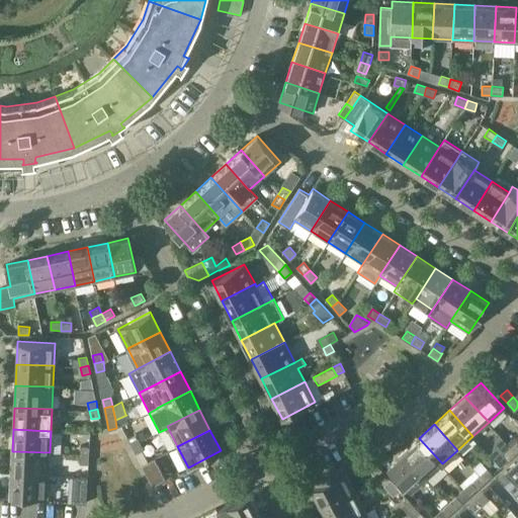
[(136,434),(128,438),(132,444),(140,441),(136,434)]
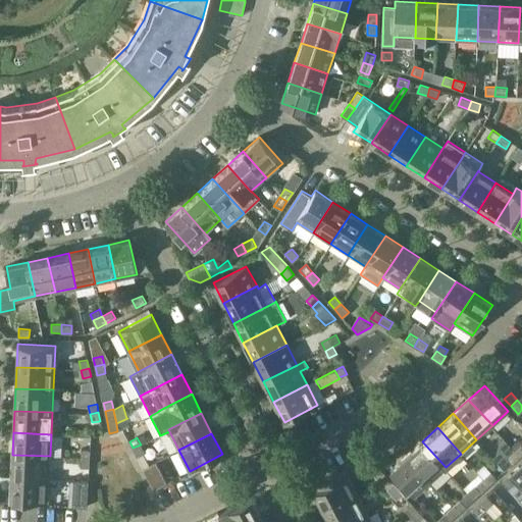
[(430,481),(446,467),(422,441),(406,456),(430,481)]
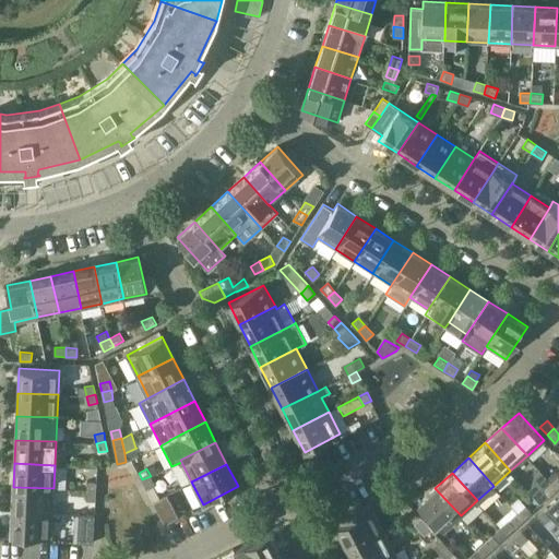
[(155,485),(151,476),(142,479),(146,489),(155,485)]
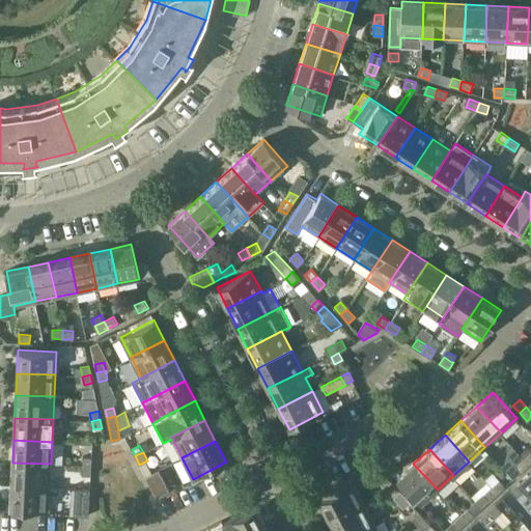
[(82,466),(91,466),(92,457),(83,457),(82,466)]
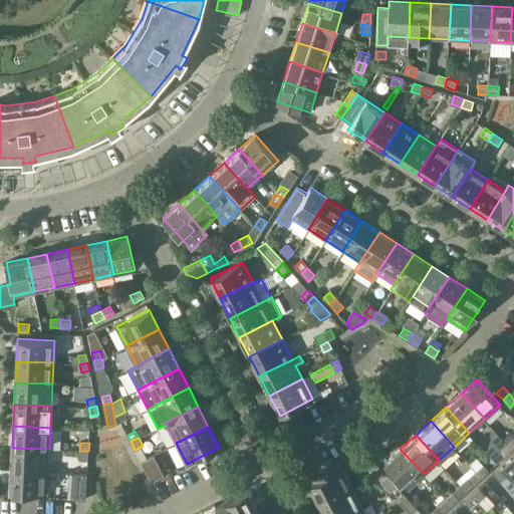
[(504,457),(512,450),(506,443),(498,451),(504,457)]
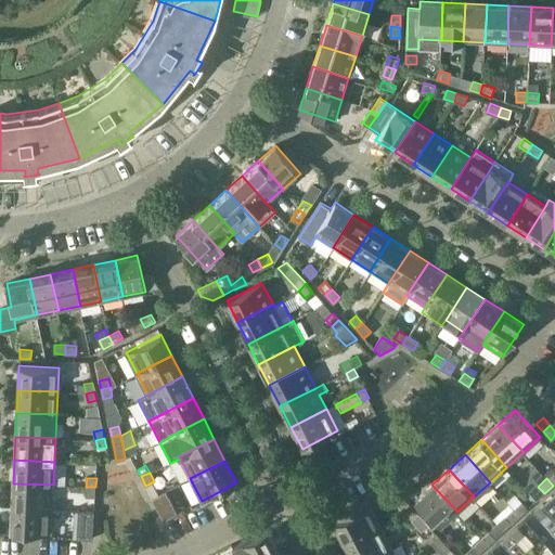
[(51,508),(53,485),(13,483),(12,506),(51,508)]
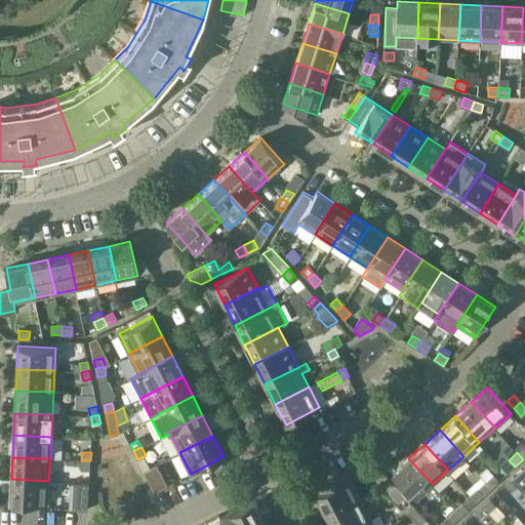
[(433,484),(408,458),(392,474),(415,499),(433,484)]
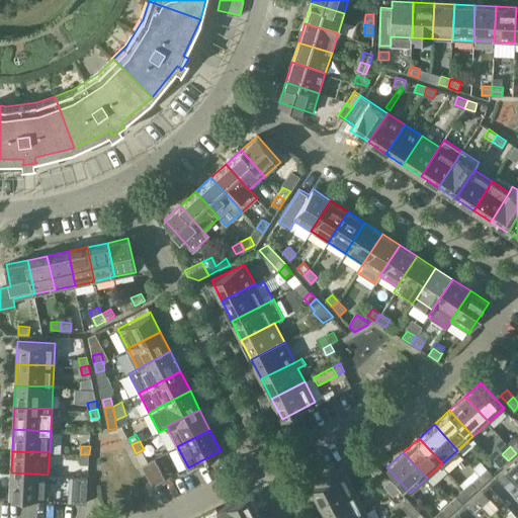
[(89,463),(89,454),(80,454),(80,463),(89,463)]
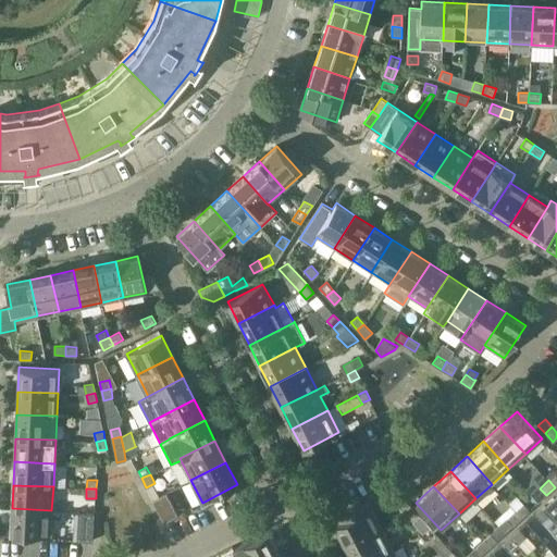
[(177,515),(166,493),(152,500),(163,521),(177,515)]
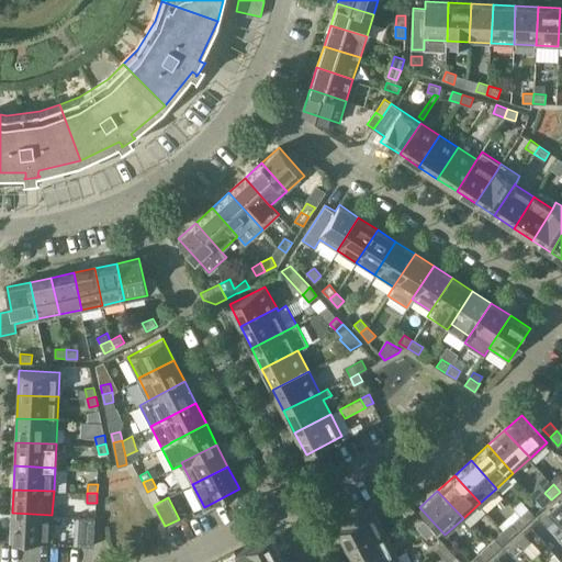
[(561,498),(548,512),(554,518),(561,525),(561,523),(561,498)]
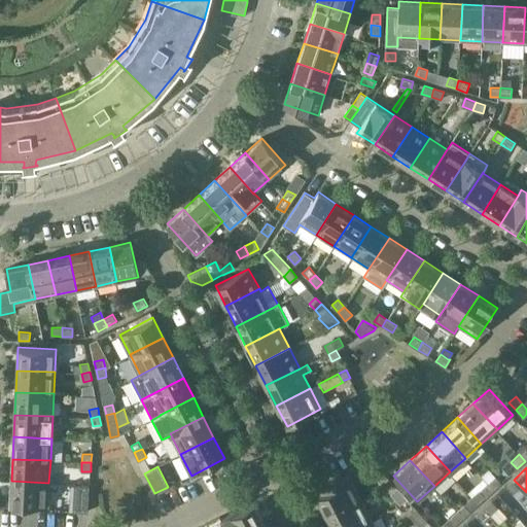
[(384,487),(391,481),(385,475),(379,481),(384,487)]
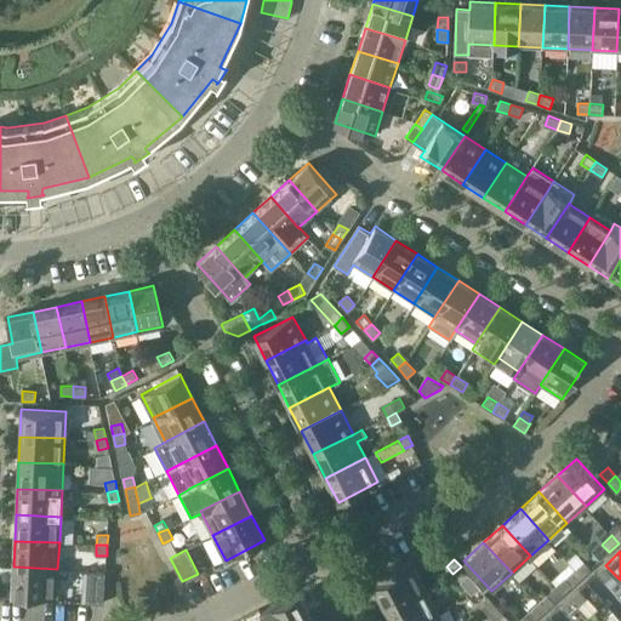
[(584,562),(575,569),(582,576),(591,569),(584,562)]
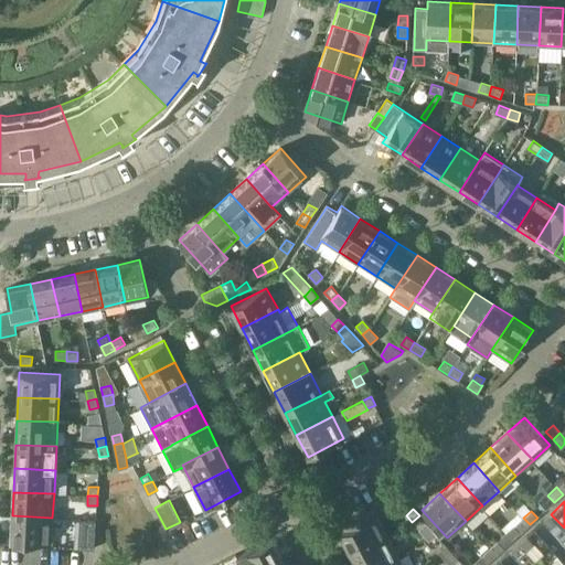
[(375,513),(340,532),(351,554),(386,535),(375,513)]
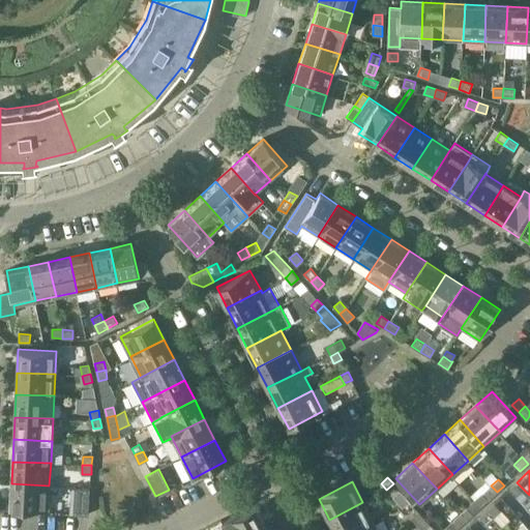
[(528,496),(529,495),(523,489),(517,482),(517,483),(510,490),(516,496),(523,490),(528,496)]
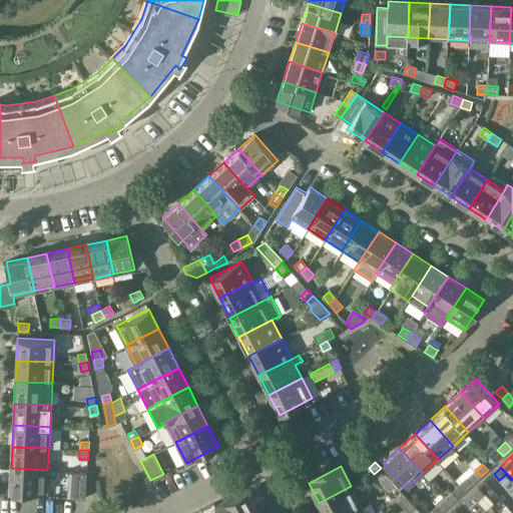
[(47,470),(11,468),(10,491),(46,493),(47,470)]
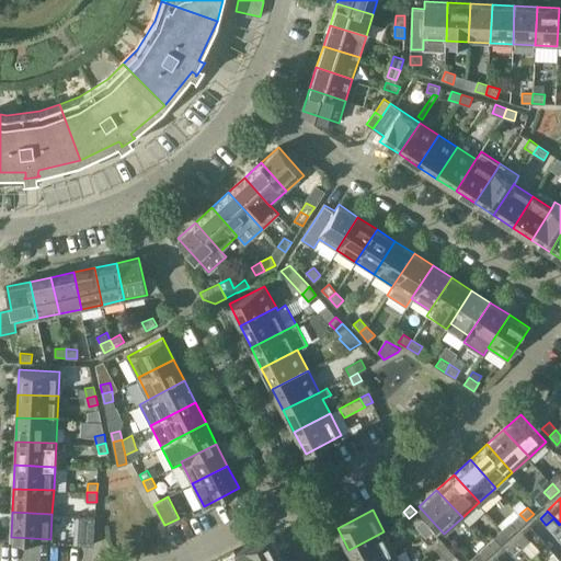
[(416,512),(409,518),(415,525),(422,519),(416,512)]
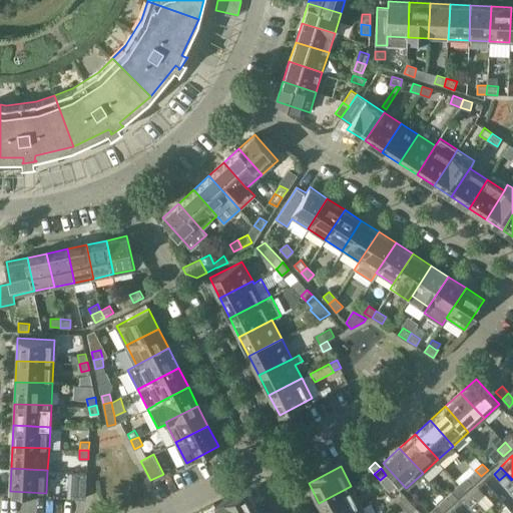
[(481,476),(475,470),(467,477),(473,484),(481,476)]
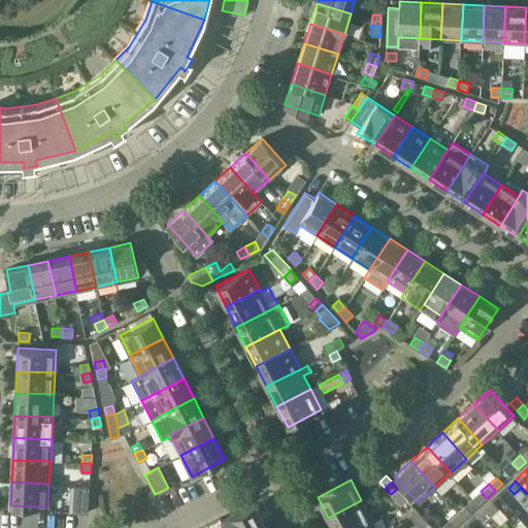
[(75,486),(73,512),(73,513),(89,513),(90,487),(75,486)]
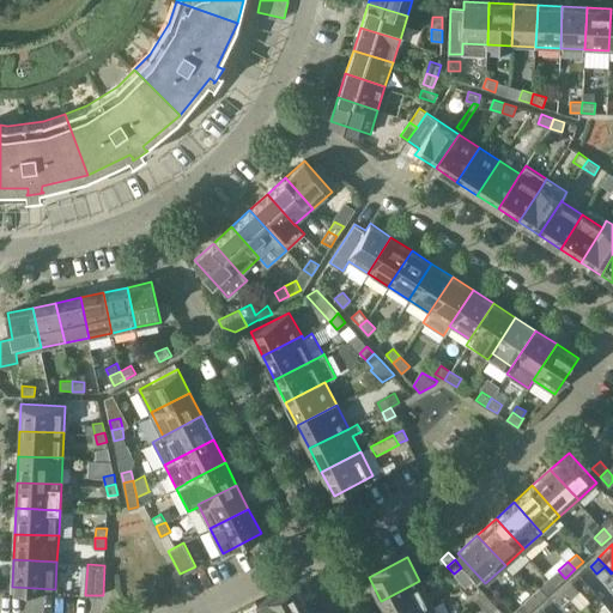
[(413,612),(431,604),(419,581),(381,601),(387,612),(413,612)]
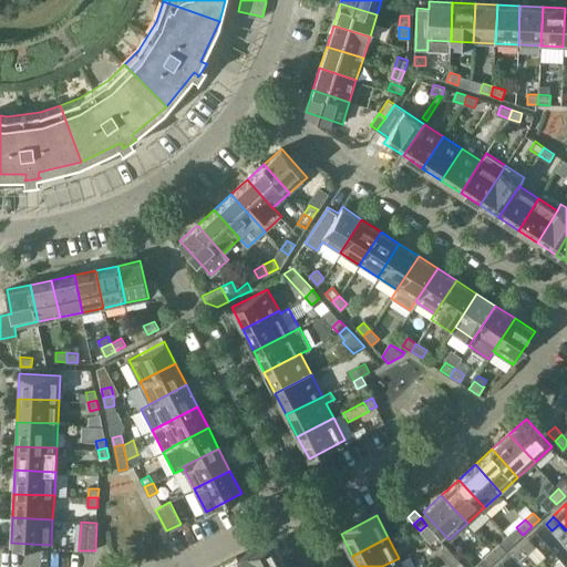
[(535,546),(528,539),(519,547),(526,554),(535,546)]
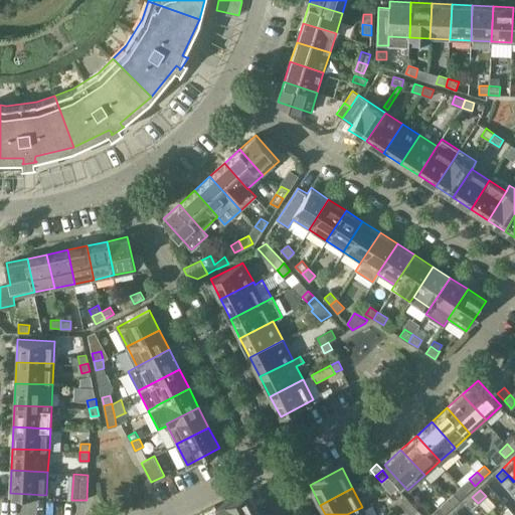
[(218,514),(251,514),(259,512),(247,492),(215,508),(218,514)]
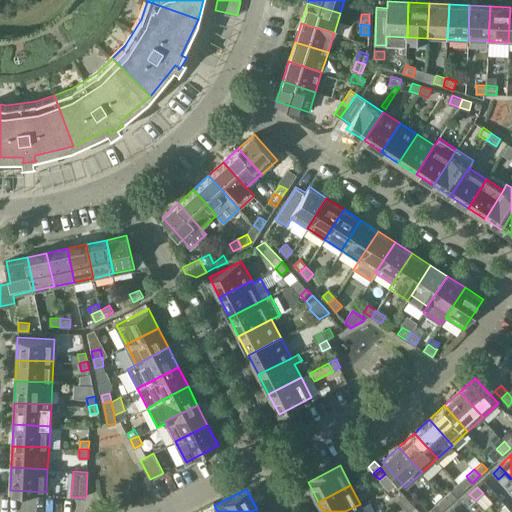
[(451,490),(444,497),(450,503),(457,496),(451,490)]
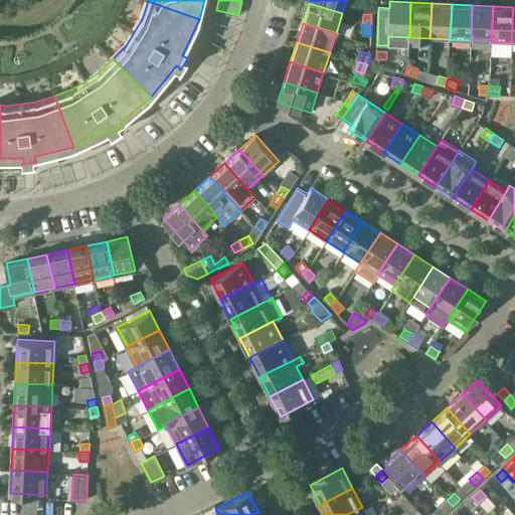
[(405,509),(412,503),(406,497),(399,503),(405,509)]
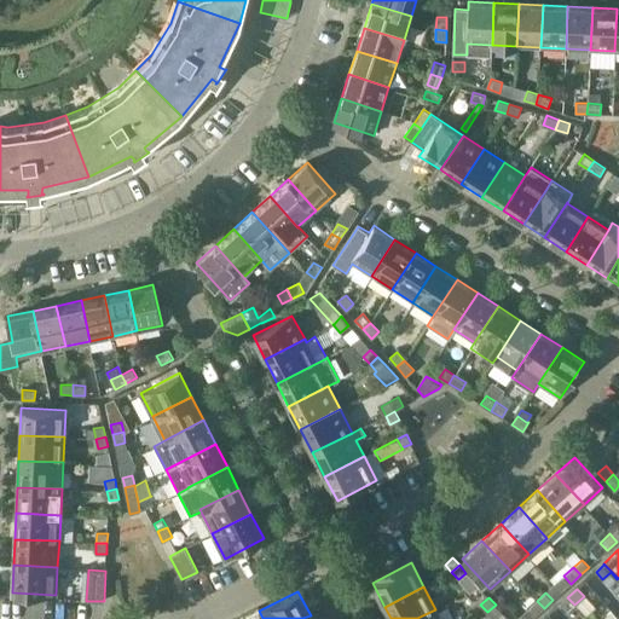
[(566,613),(574,605),(567,597),(559,605),(566,613)]
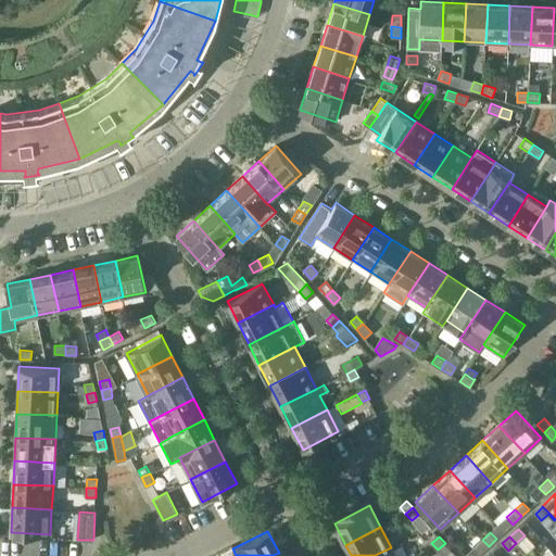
[(480,554),(489,546),(482,540),(474,547),(480,554)]
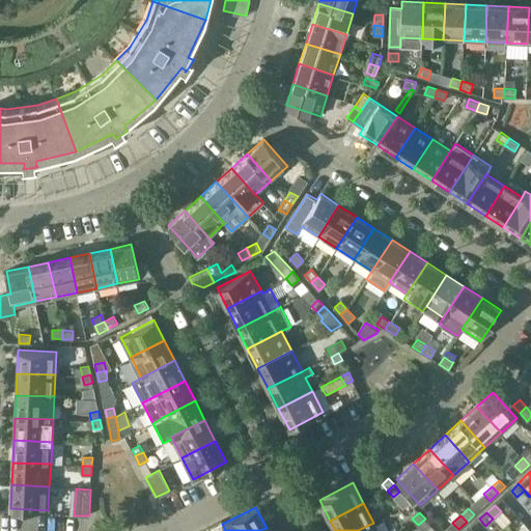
[(424,530),(430,526),(425,519),(418,525),(423,530),(424,530)]
